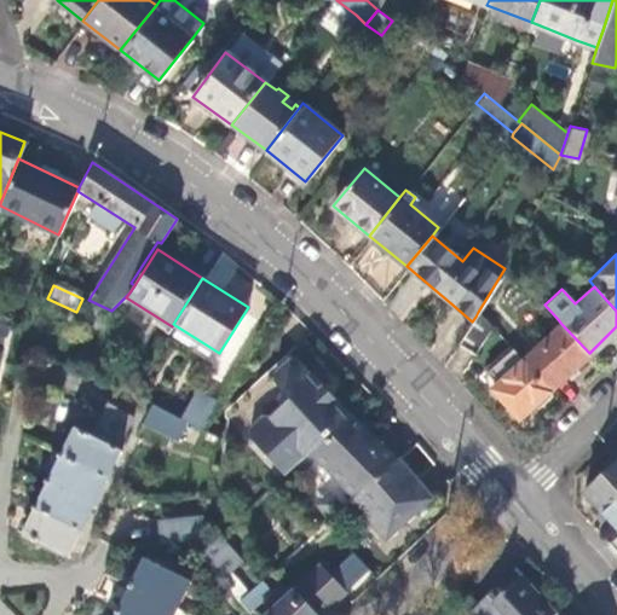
[(490,324),(478,312),(476,317),(472,321),(457,342),(473,353),(490,324)]
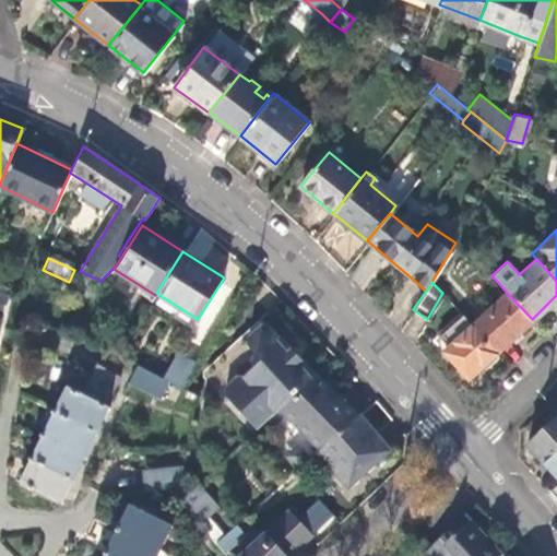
[(496,352),(532,319),(507,293),(472,324),(496,352)]
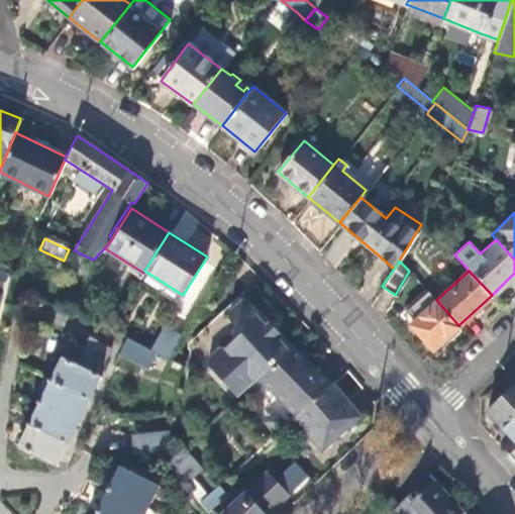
[(458,325),(436,300),(425,289),(404,307),(415,319),(410,324),(432,348),(458,325)]
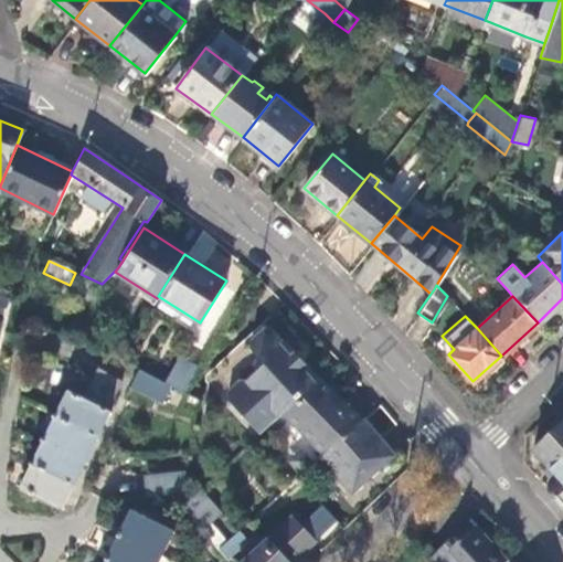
[(224,395),(258,433),(273,420),(318,379),(304,363),(297,363),(290,356),(291,349),(268,325),(261,325),(247,337),(246,345),(254,352),(252,354),(251,358),(251,360),(251,363),(252,366),(253,369),(244,377),(236,377),(224,388),(224,395)]
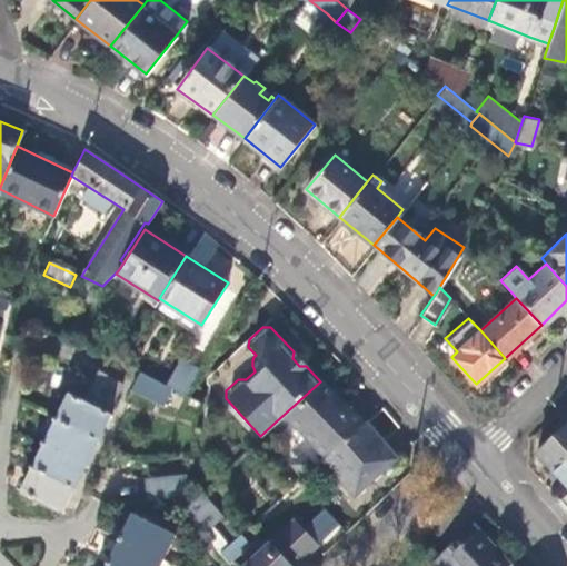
[(186,394),(199,368),(180,358),(167,384),(186,394)]
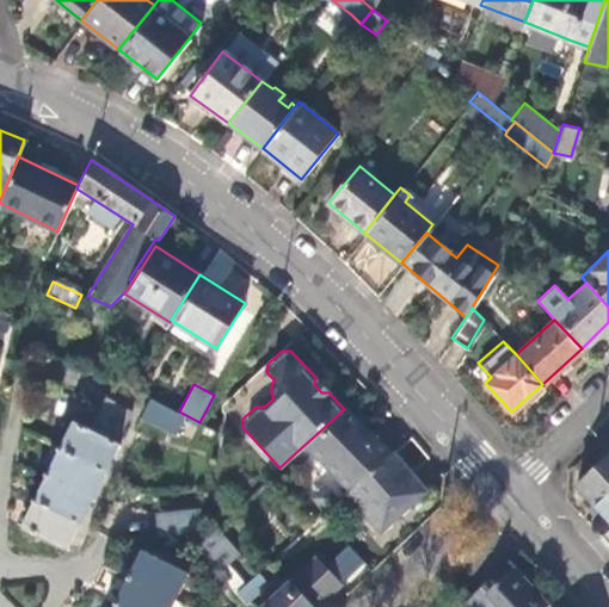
[(105,396),(96,412),(122,426),(130,410),(105,396)]
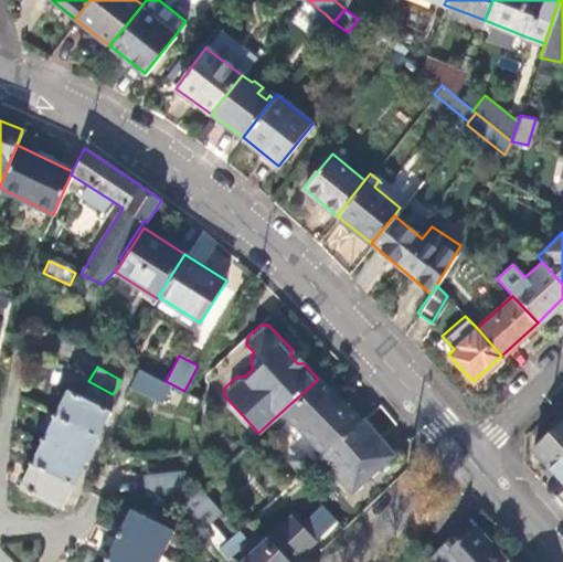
[(160,378),(137,367),(130,380),(153,392),(160,378)]
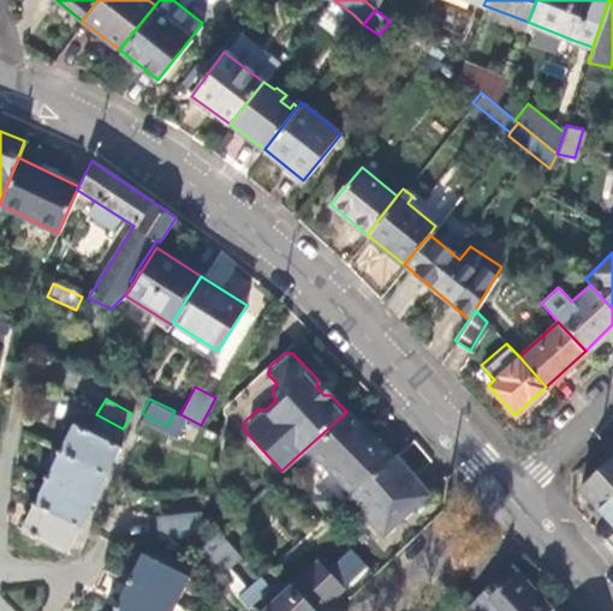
[(394,453),(351,408),(346,412),(297,456),(302,462),(315,450),(350,493),(394,453)]
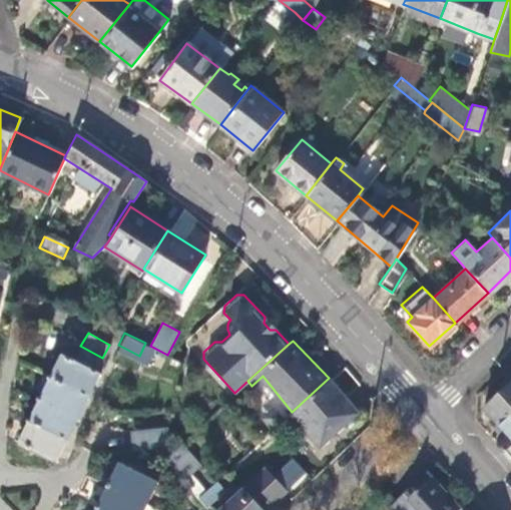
[(102,358),(80,346),(73,358),(95,370),(102,358)]
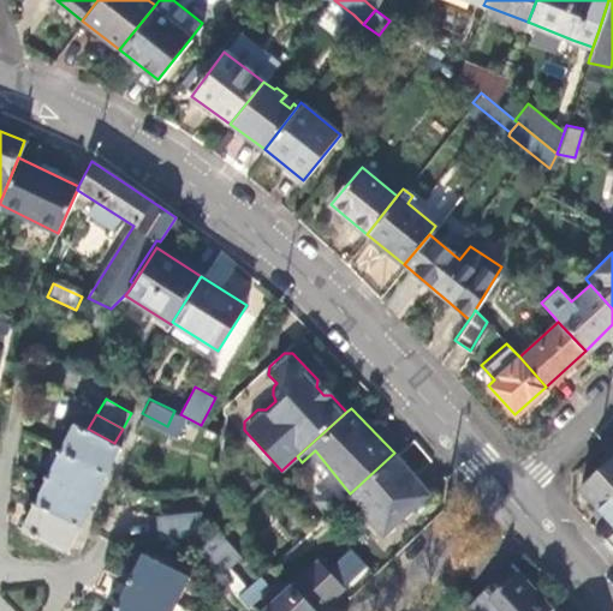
[(72,426),(61,450),(105,471),(117,448),(119,448),(120,447),(114,444),(71,424),(70,426),(72,426)]
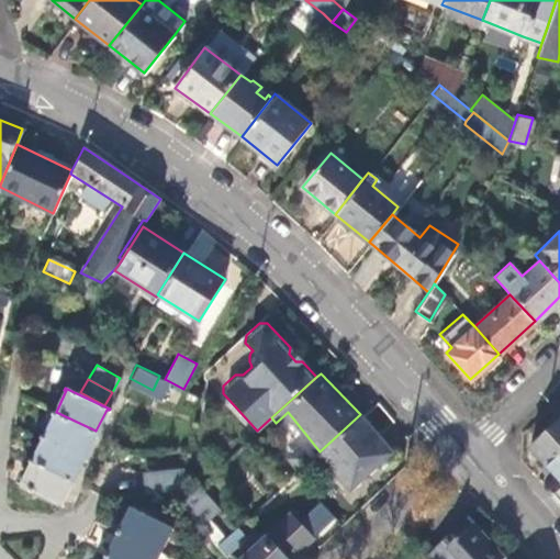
[(96,431),(56,412),(43,437),(84,456),(96,431)]
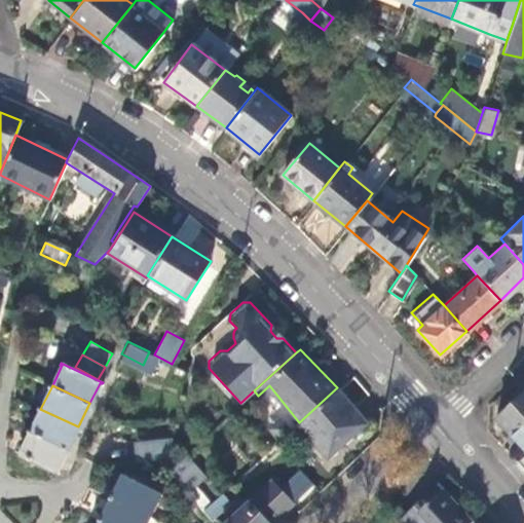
[(337,387),(299,422),(328,457),(366,422),(337,387)]
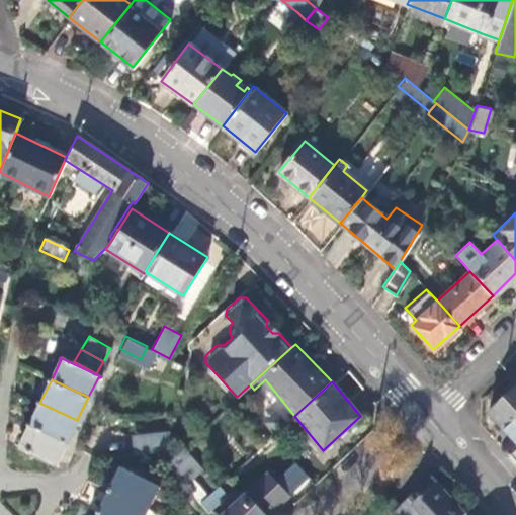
[(515,383),(488,410),(515,440),(515,383)]
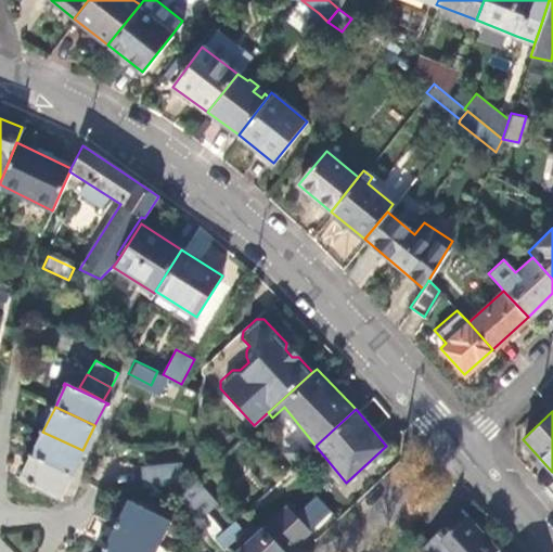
[(82,450),(42,432),(31,456),(72,474),(82,450)]
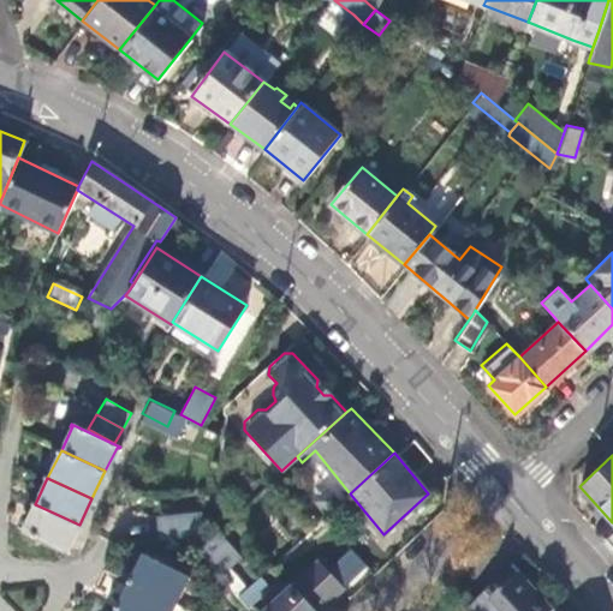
[(326,487),(311,501),(325,516),(339,503),(326,487)]
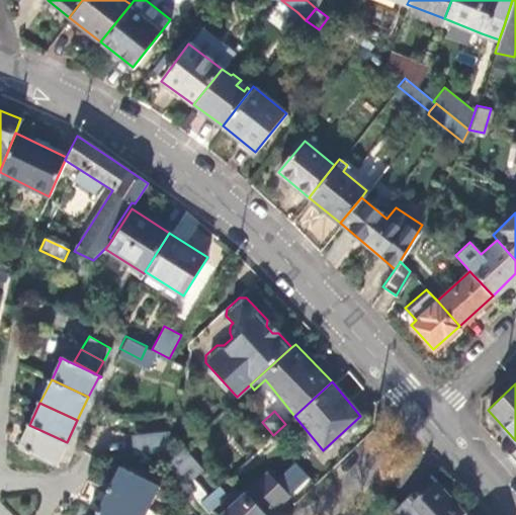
[(16,445),(55,464),(57,464),(58,463),(56,462),(67,442),(29,425),(19,444),(17,444),(16,445)]
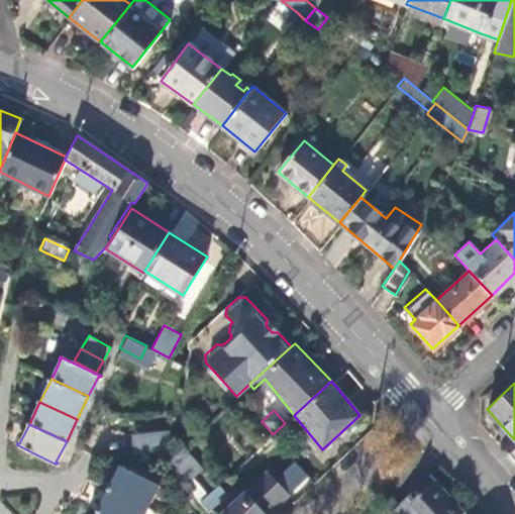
[(133,433),(135,452),(167,449),(170,429),(133,433)]
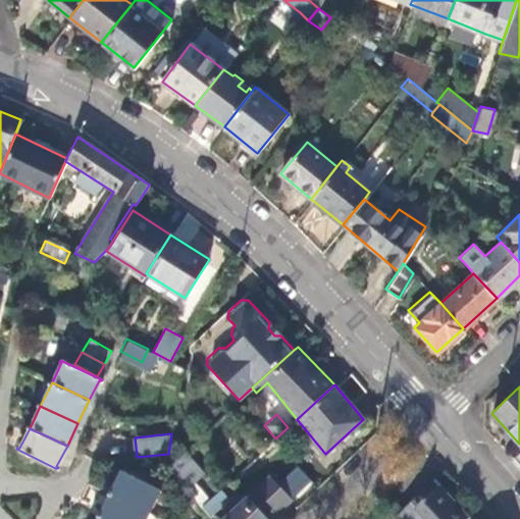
[(204,473),(183,450),(167,464),(168,468),(187,487),(204,473)]
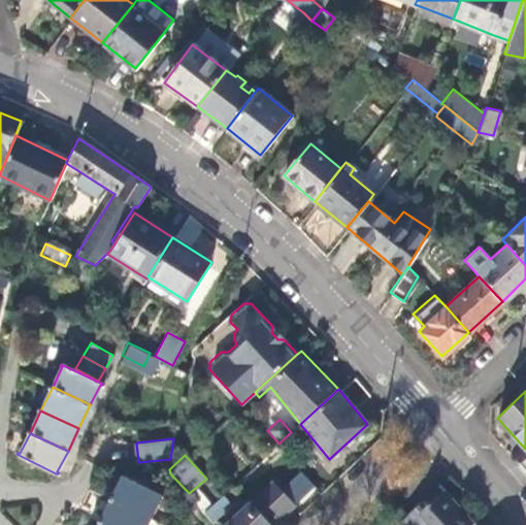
[(436,483),(448,472),(438,462),(433,457),(389,498),(403,515),(436,483)]
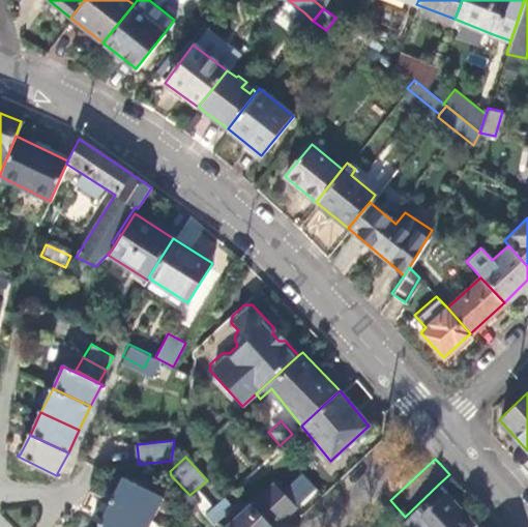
[(136,485),(158,495),(166,480),(143,468),(136,485)]
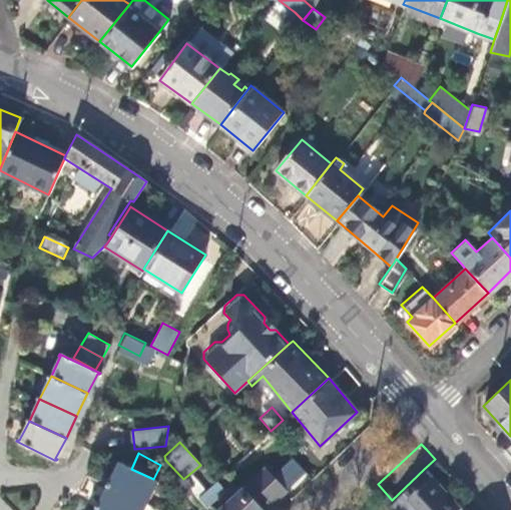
[(118,464),(108,485),(145,504),(155,484),(156,484),(157,481),(153,479),(131,469),(117,462),(117,464),(118,464)]
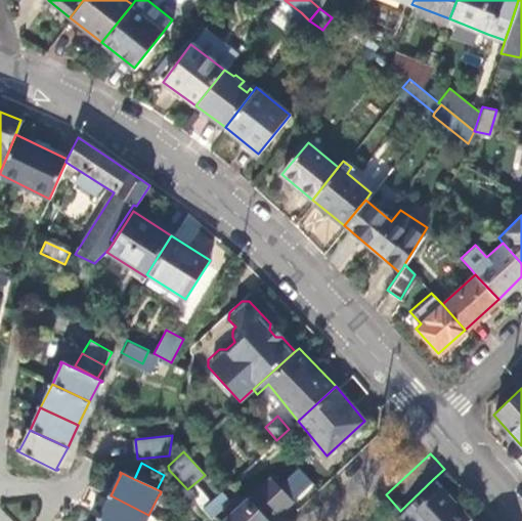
[(271,476),(222,520),(267,520),(293,498),(271,476)]
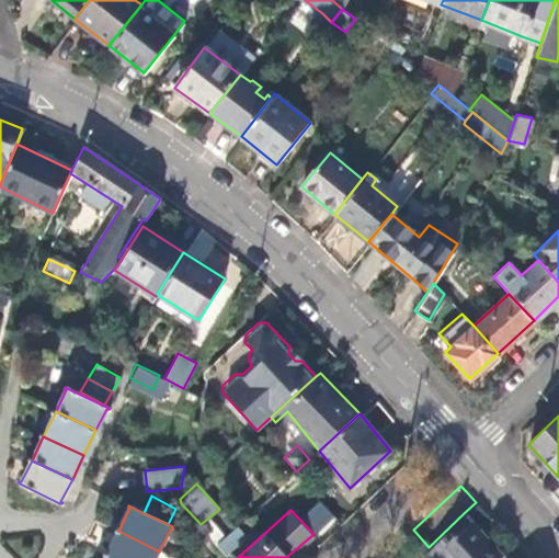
[(498,557),(502,555),(464,513),(429,547),(424,551),(430,557),(498,557)]
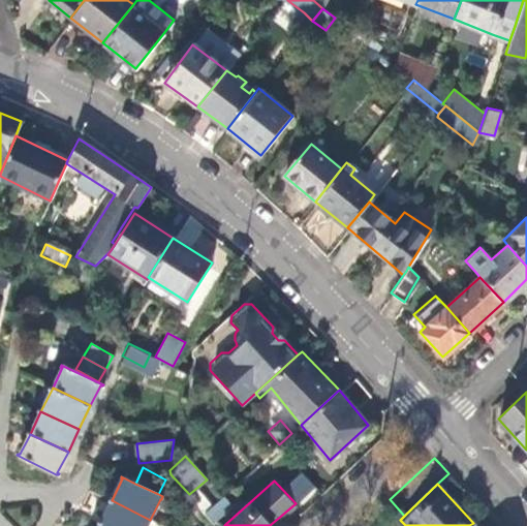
[(233,501),(224,493),(206,509),(213,518),(233,501)]
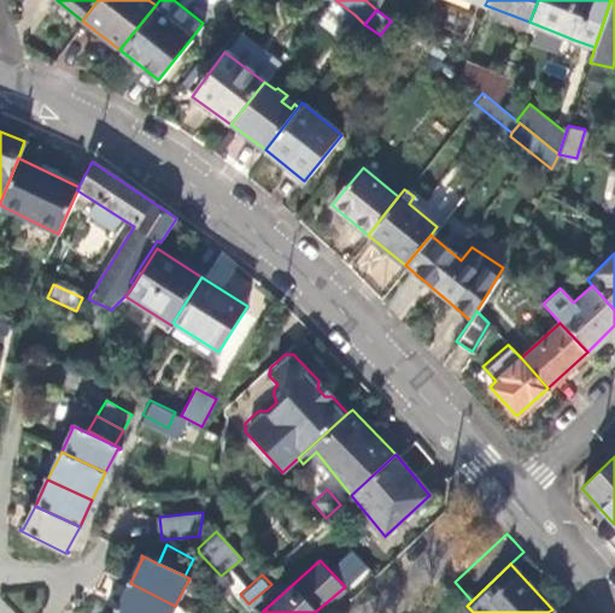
[(170,612),(175,606),(130,583),(117,608),(126,612),(170,612)]
